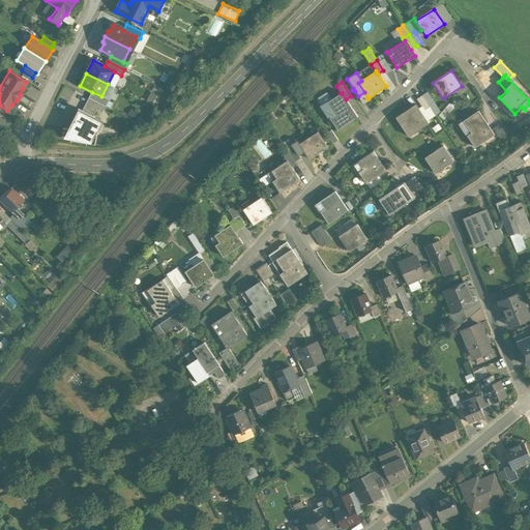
[(101,96),(92,92),(89,97),(105,106),(108,99),(101,96)]
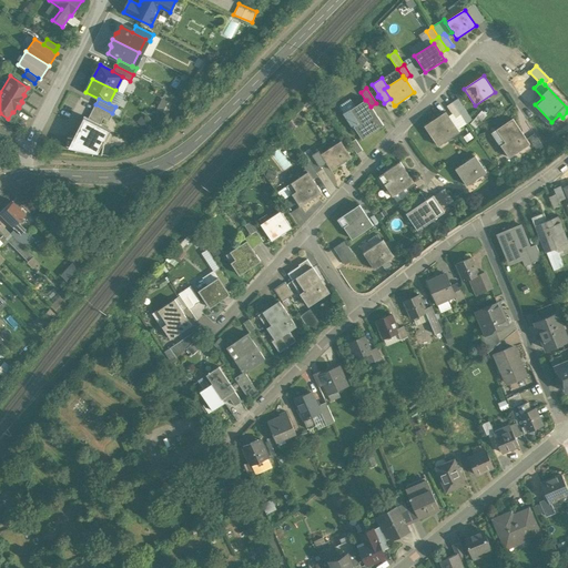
[(344,110),(352,104),(348,99),(340,105),(344,110)]
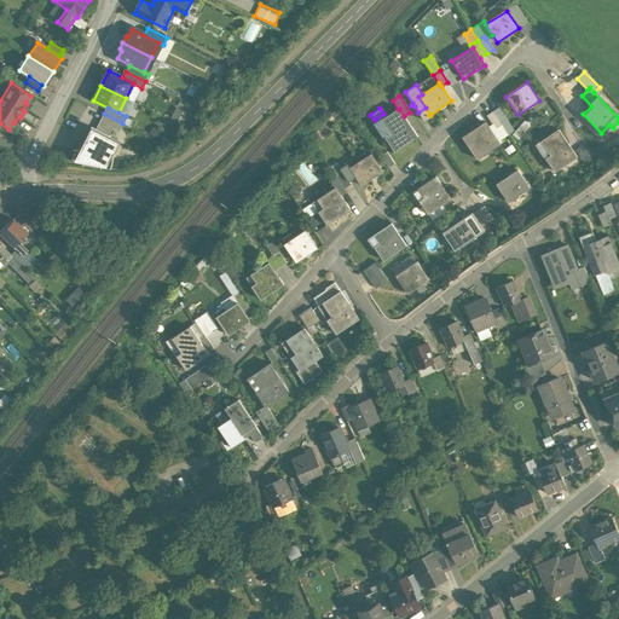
[(426,108),(418,113),(424,121),(432,117),(431,115),(429,115),(426,108)]
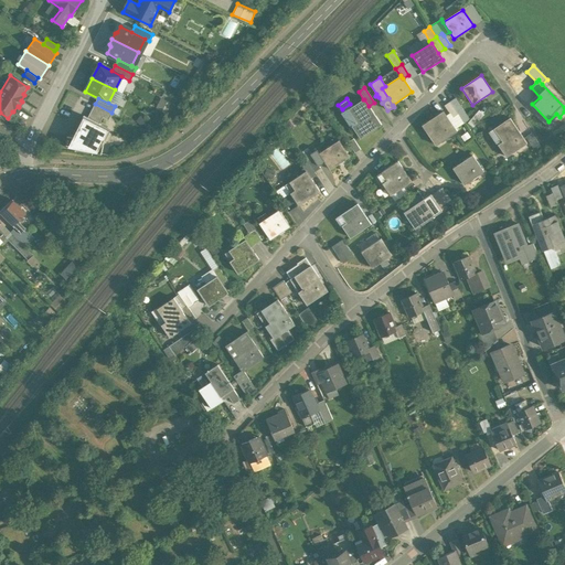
[(462,108),(455,98),(449,103),(457,113),(462,108)]
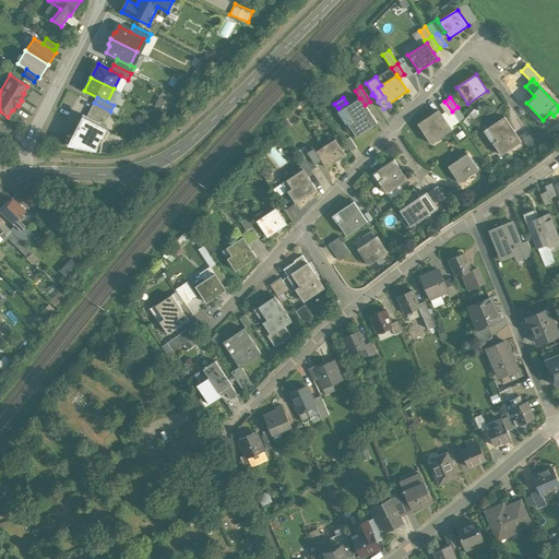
[(359,98),(344,109),(352,122),(348,125),(356,138),(377,123),(365,105),(360,98),(359,98)]
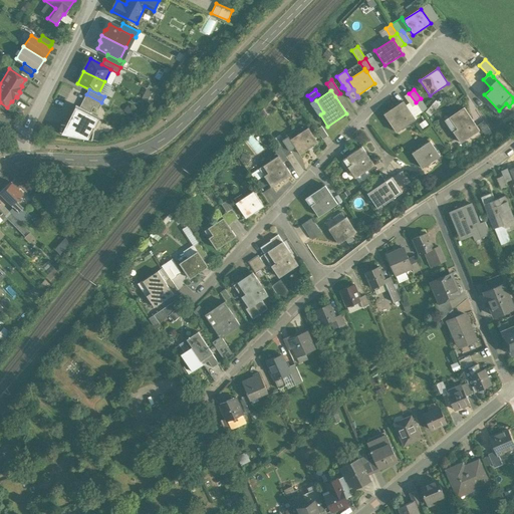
[(416,102),(409,93),(404,96),(412,107),(417,103),(416,102)]
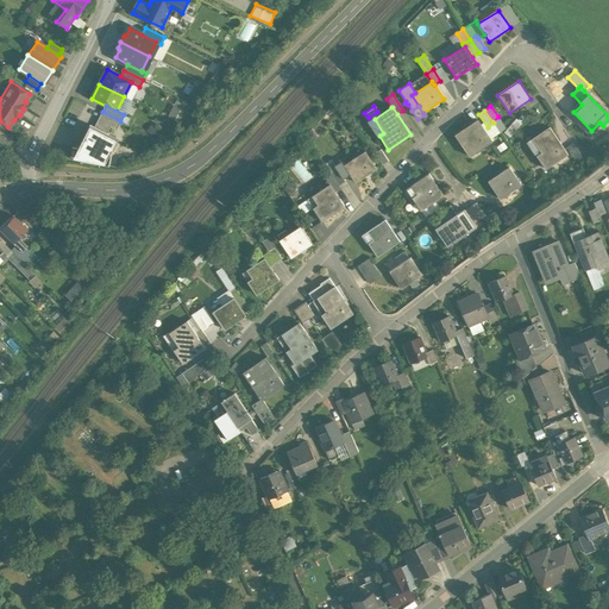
[(102,112),(94,127),(107,133),(111,126),(117,130),(121,121),(120,121),(102,112)]
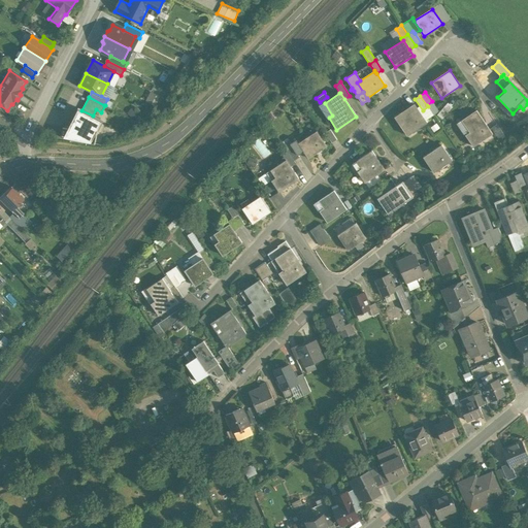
[(438,111),(432,101),(427,105),(428,106),(433,114),(438,111)]
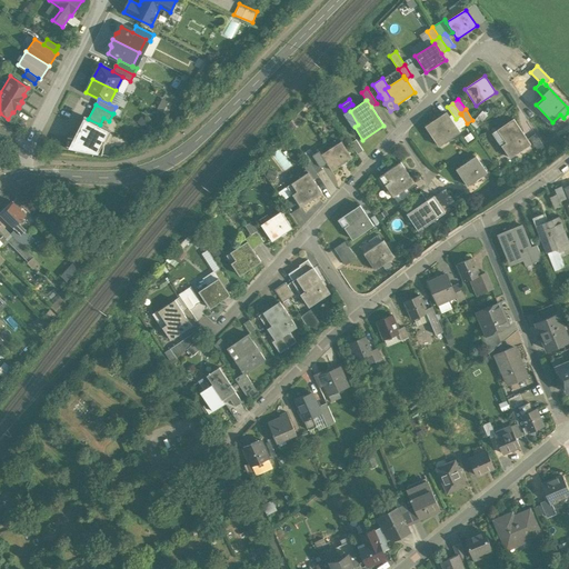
[(358,125),(350,111),(345,115),(353,127),(355,127),(358,125)]
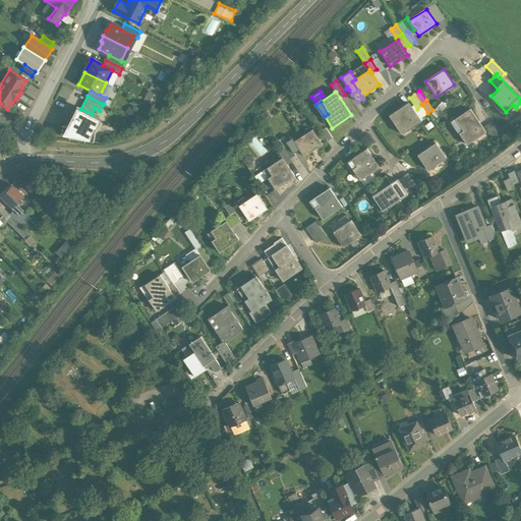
[(420,122),(408,103),(393,113),(398,120),(394,123),(402,134),(420,122)]
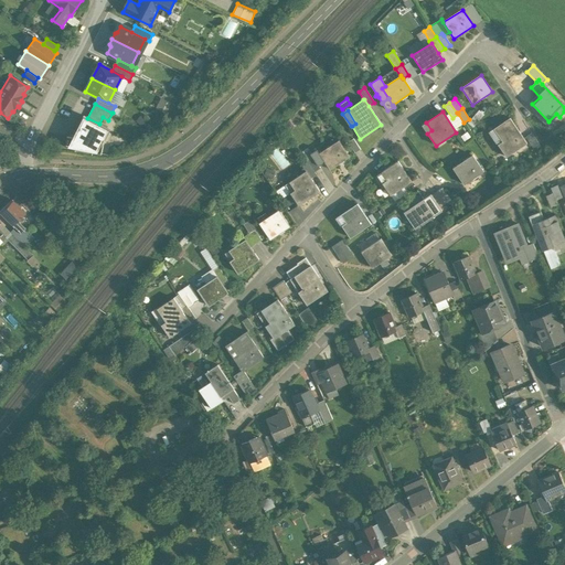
[(87,118),(84,116),(78,126),(73,137),(67,137),(65,147),(102,155),(104,144),(99,142),(102,138),(105,140),(110,129),(99,124),(87,118)]
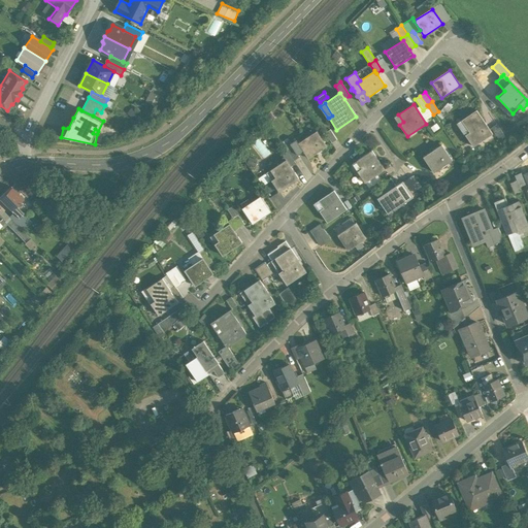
[(476,110),(461,121),(469,133),(465,135),(473,147),(493,134),(476,110)]
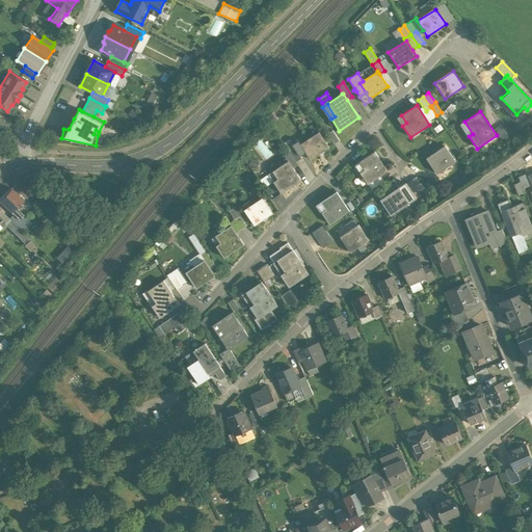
[(501,127),(495,130),(502,141),(508,137),(501,127)]
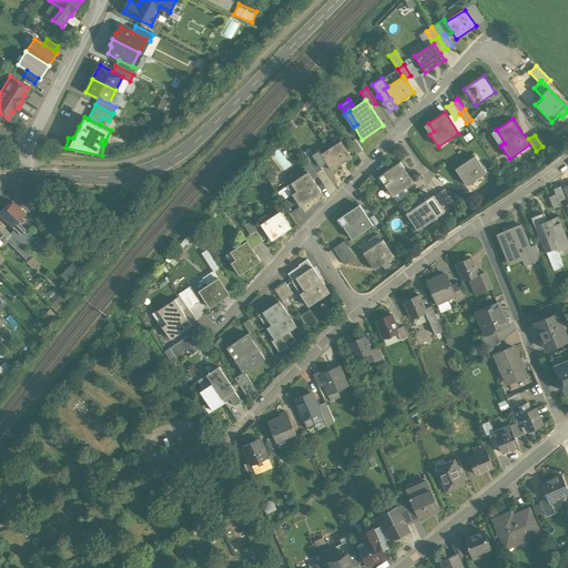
[(363,151),(355,140),(350,143),(357,154),(363,151)]
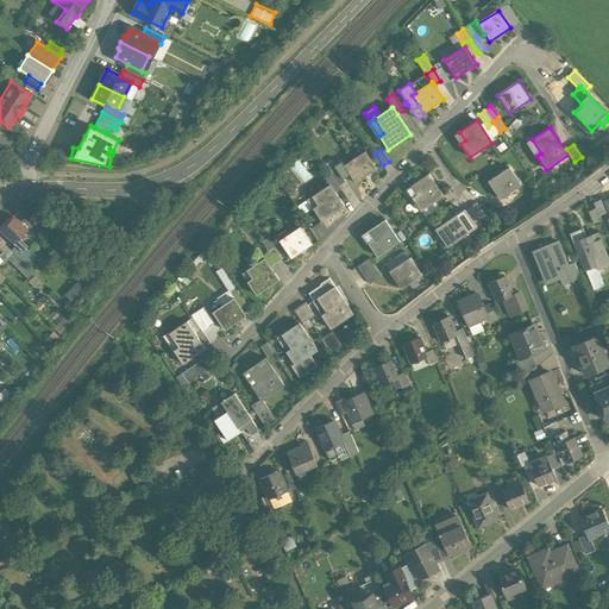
[(365,152),(345,165),(350,174),(350,175),(356,183),(377,169),(365,152)]
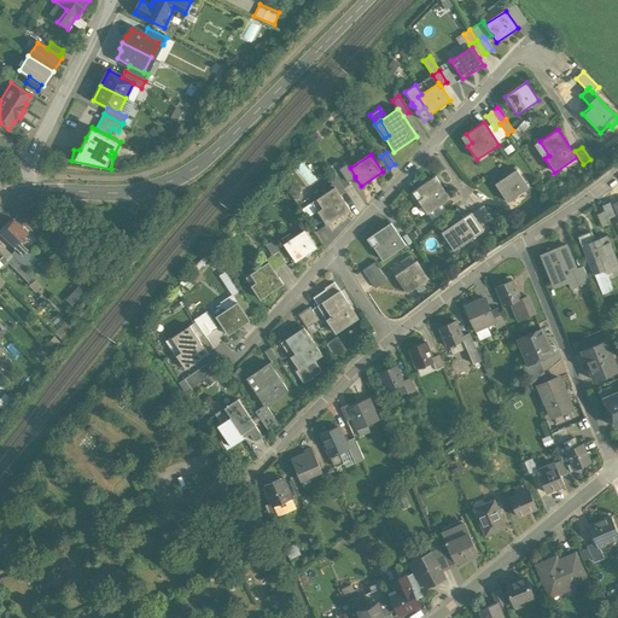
[(350,168),(347,164),(340,169),(342,172),(349,182),(355,178),(355,176),(350,168)]
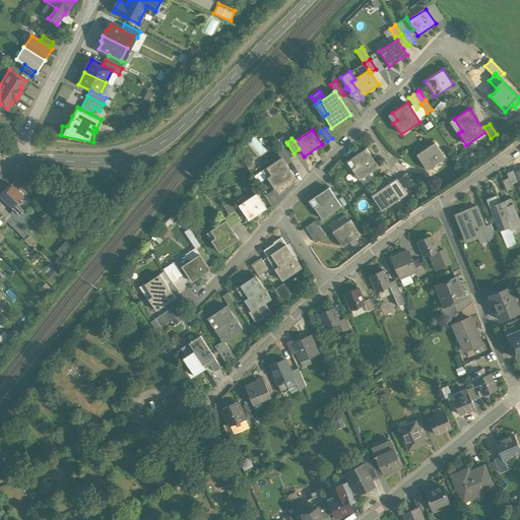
[(435,143),(417,155),(427,171),(445,158),(435,143)]
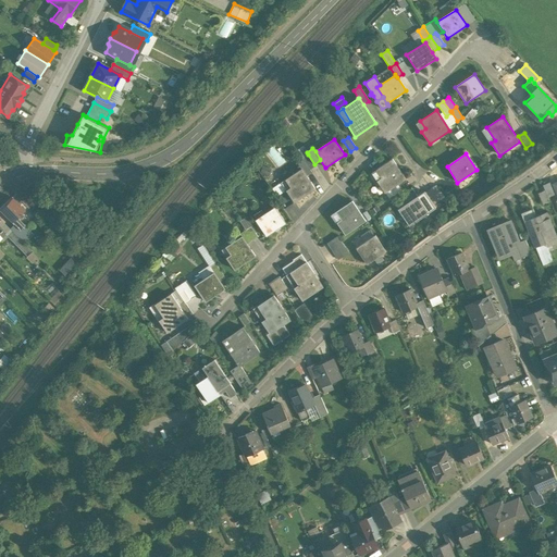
[(314,164),(308,155),(302,158),(310,170),(316,165),(314,164)]
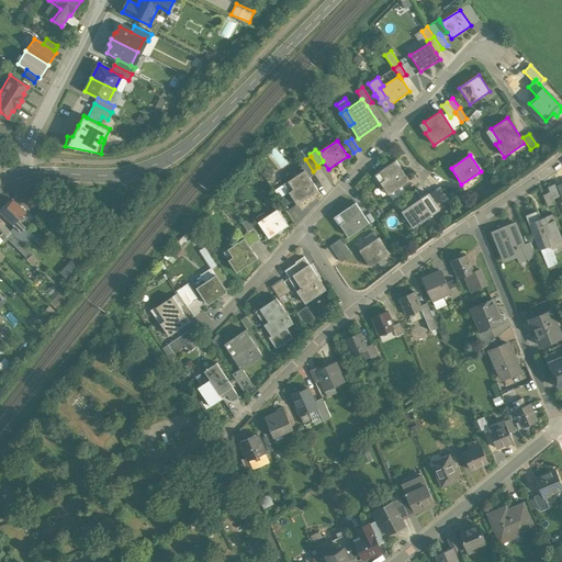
[(313,171),(305,159),(299,164),(304,171),(304,170),(308,178),(314,173),(313,171)]
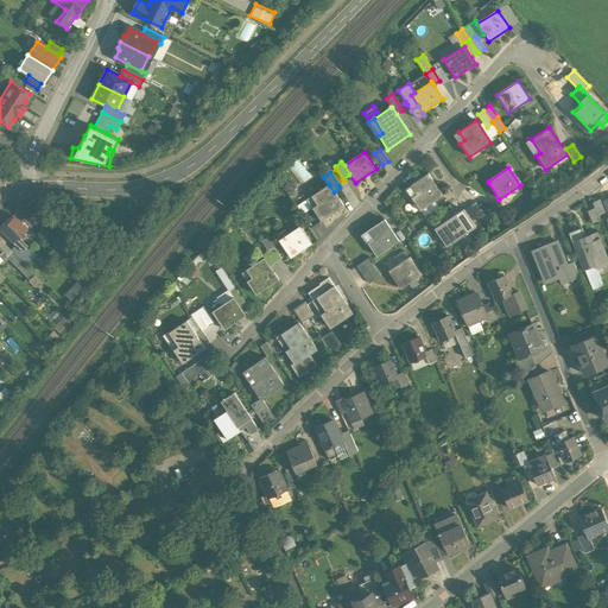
[(429,175),(411,187),(417,195),(412,197),(420,210),(434,202),(443,196),(429,175)]
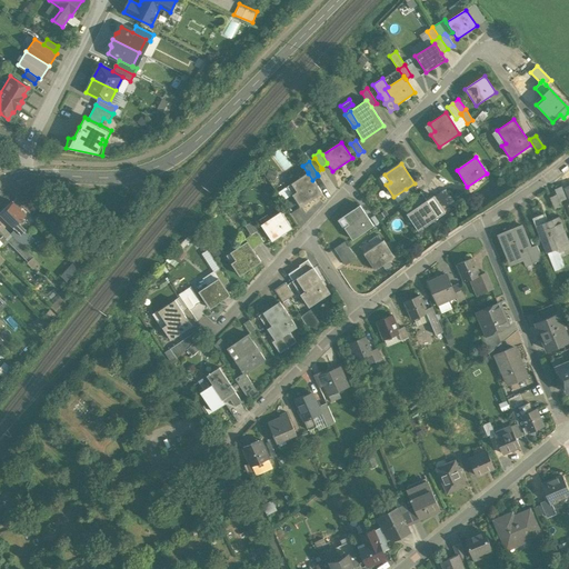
[(308,173),(291,183),(297,192),(292,195),(301,207),(321,193),(312,180),(308,172),(308,173)]
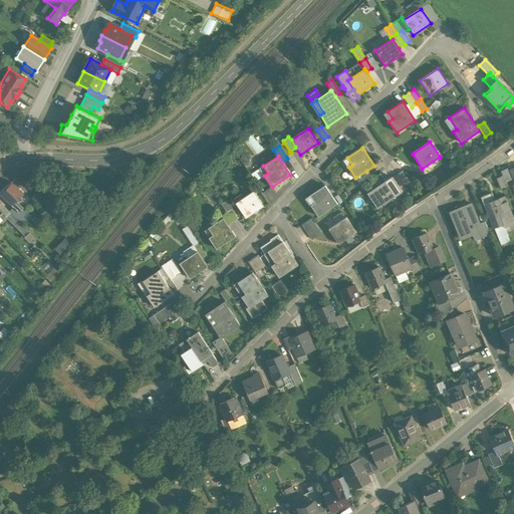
[(509,170),(508,168),(501,171),(503,175),(506,181),(513,177),(513,176),(511,169),(509,170)]
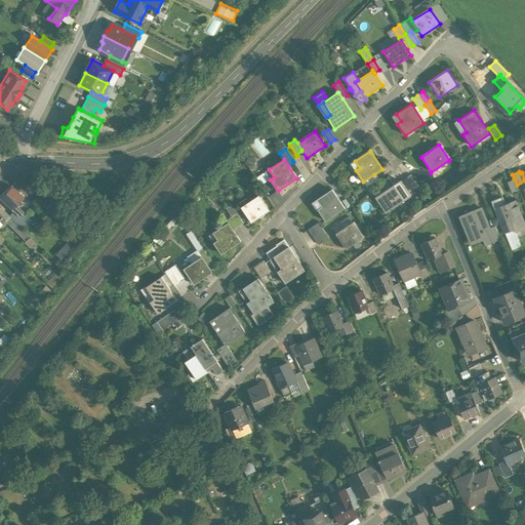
[(374,174),(363,182),(367,188),(377,179),(374,174)]
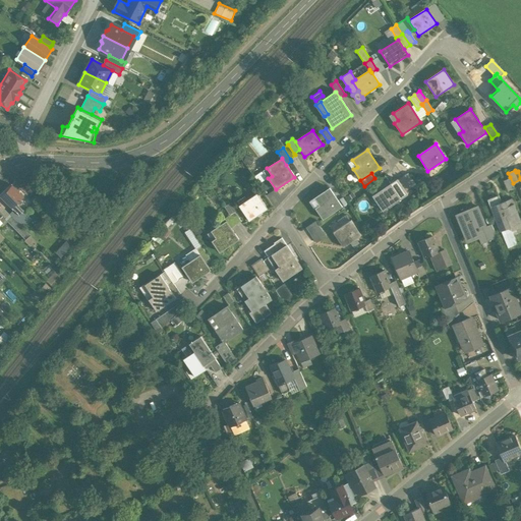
[(408,174),(403,177),(410,188),(415,185),(408,174)]
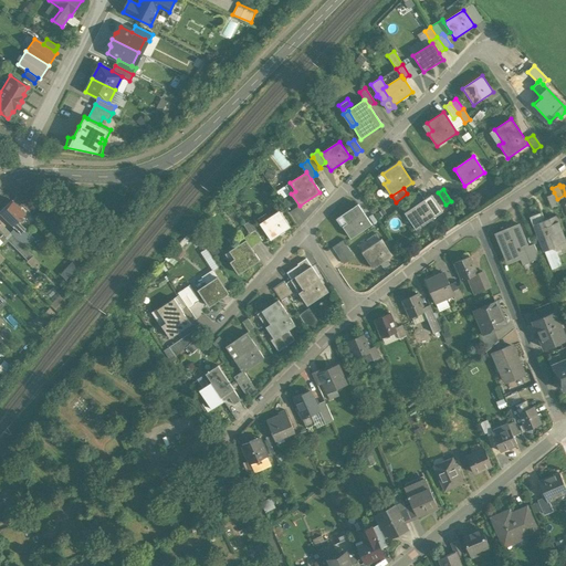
[(446,205),(438,192),(432,196),(440,208),(446,205)]
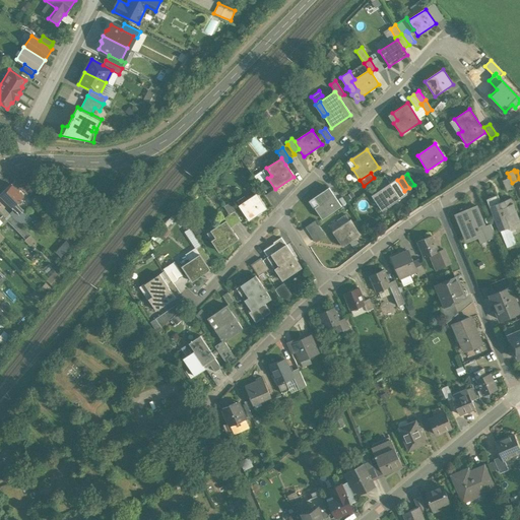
[(509,177),(503,180),(507,190),(513,187),(512,183),(509,177)]
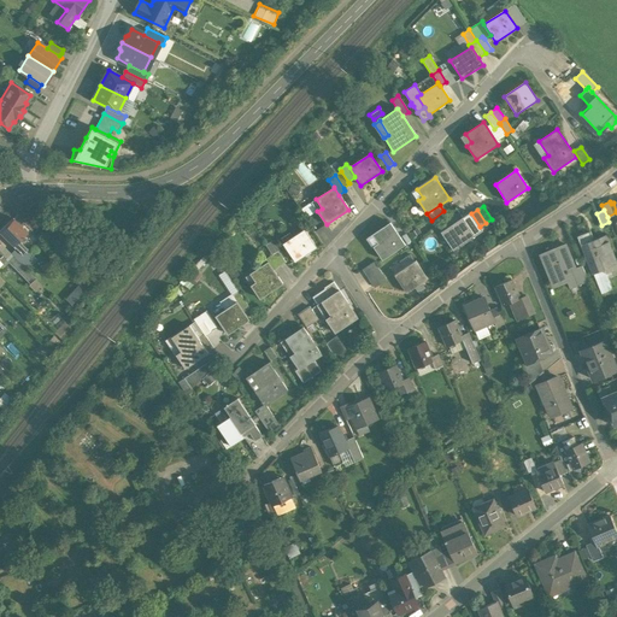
[(27,233),(12,218),(0,230),(0,233),(16,250),(22,256),(23,253),(27,250),(18,240),(27,233)]
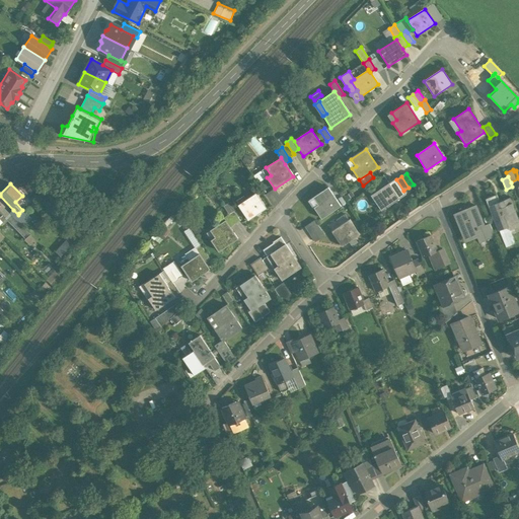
[(389,183),(371,196),(381,211),(399,199),(389,183)]
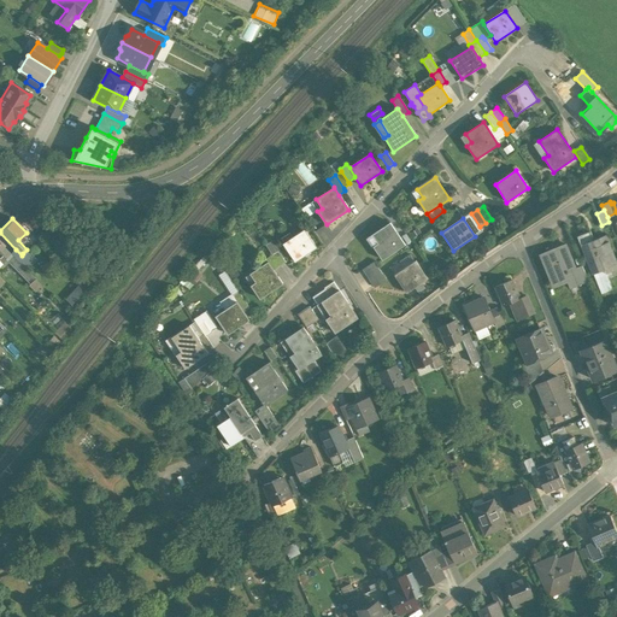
[(391,223),(372,235),(378,244),(374,247),(382,260),(405,245),(391,223)]
